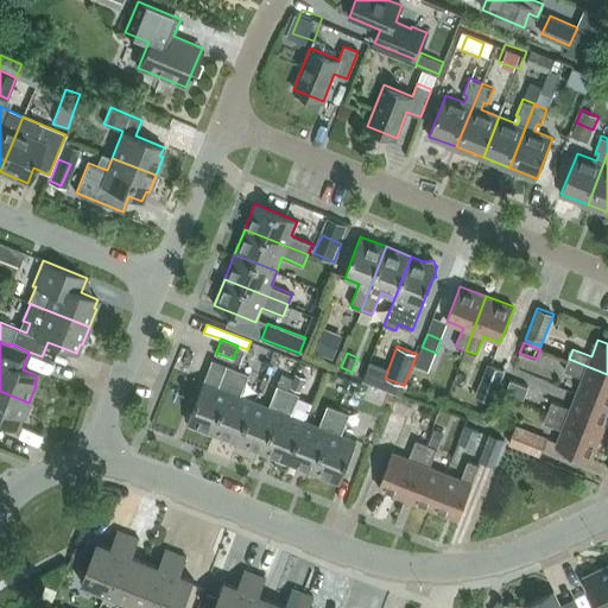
[(607,405),(607,374),(569,359),(564,369),(583,377),(577,392),(607,405)]
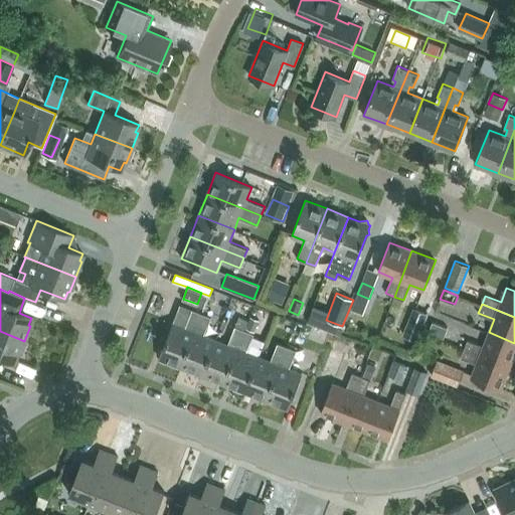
[(427,313),(412,307),(402,335),(417,341),(427,313)]
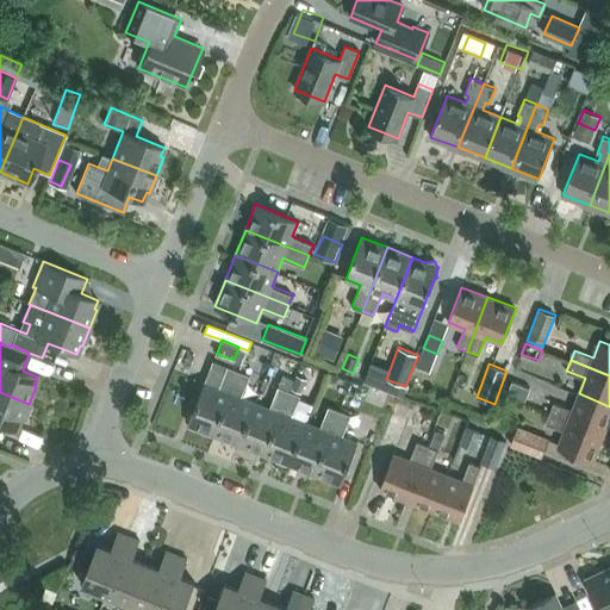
[(188,423),(215,434),(238,371),(228,366),(219,387),(205,381),(188,423)]
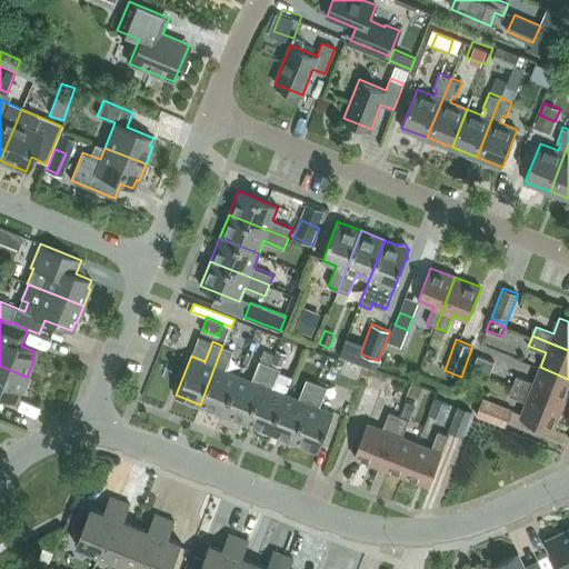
[(200,405),(223,413),(239,375),(226,369),(233,349),(222,346),(200,405)]
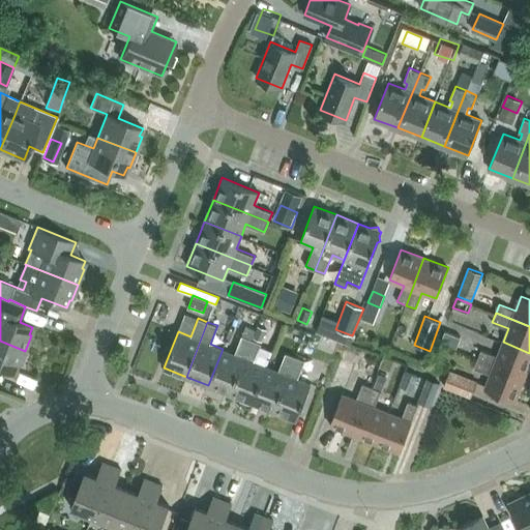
[(258,325),(254,337),(263,341),(267,329),(258,325)]
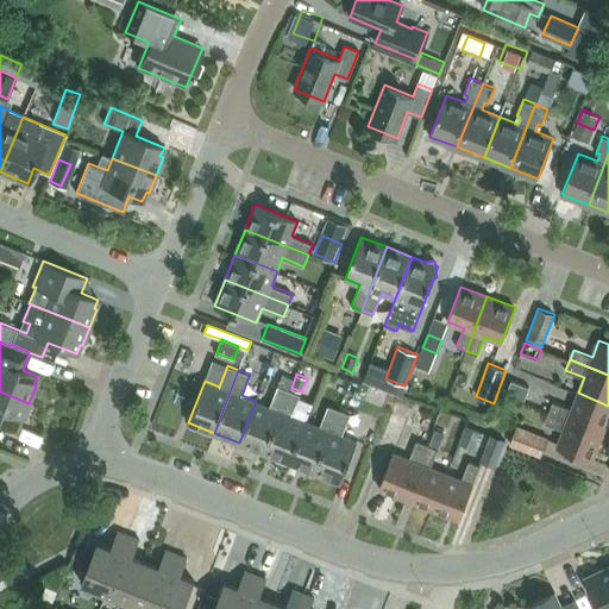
[(512,376),(506,393),(523,399),(529,383),(512,376)]
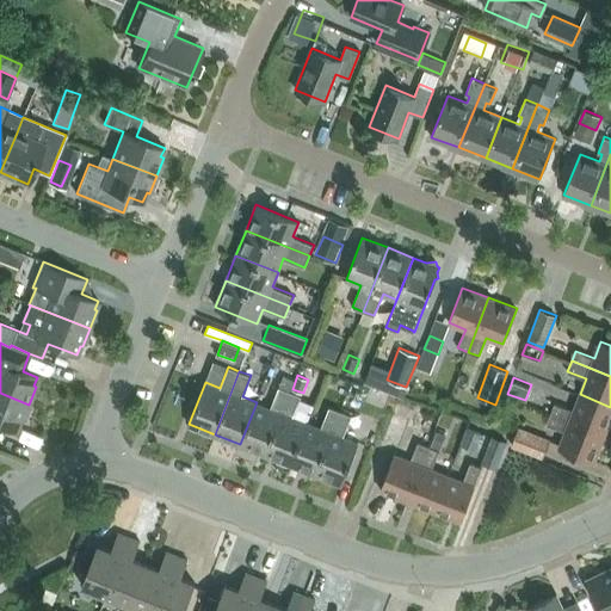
[(265,455),(290,390),(279,387),(271,408),(257,402),(240,444),(265,455)]
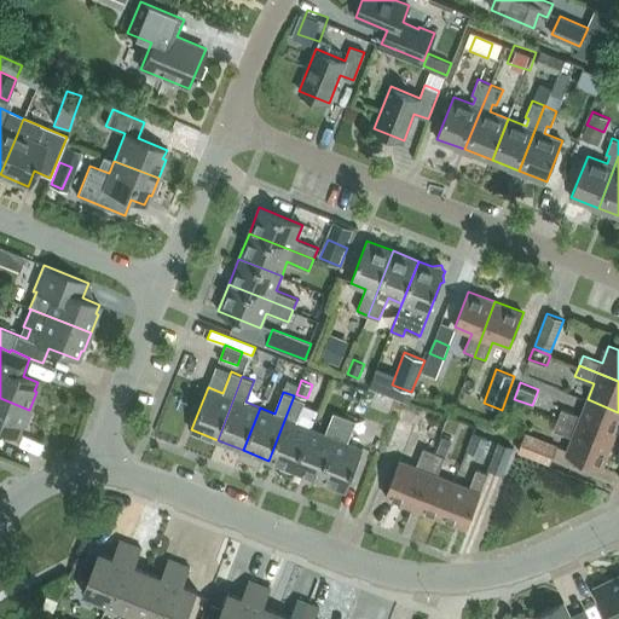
[(268,461),(294,470),(311,428),(296,422),(305,400),(294,395),(268,461)]
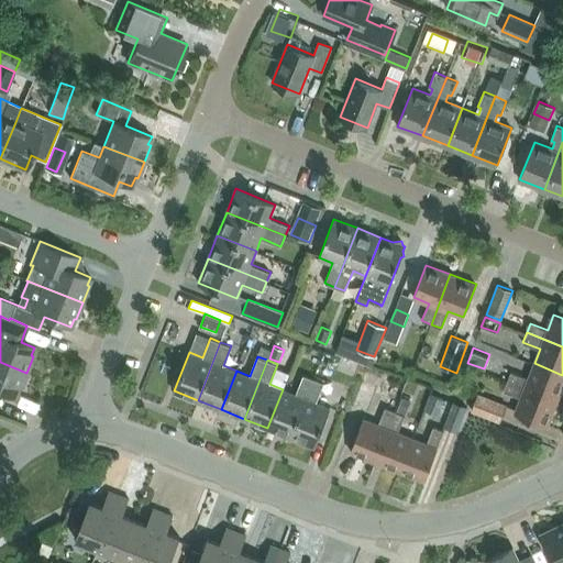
[(20,389),(26,373),(0,362),(0,392),(14,397),(18,388),(20,389)]
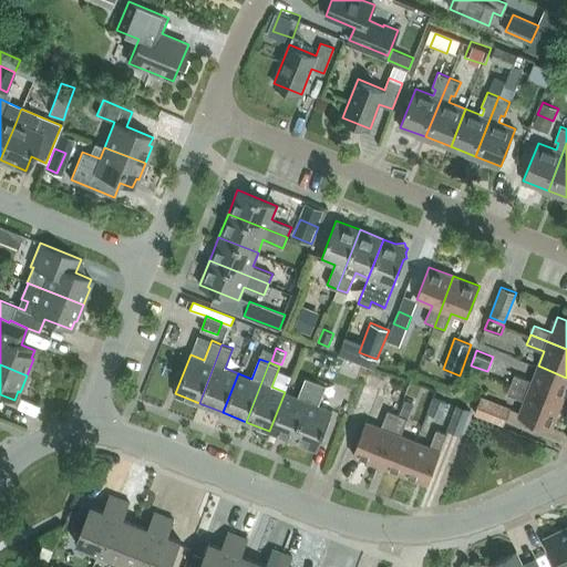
[(515,373),(511,383),(560,404),(566,388),(566,378),(538,366),(532,380),(515,373)]
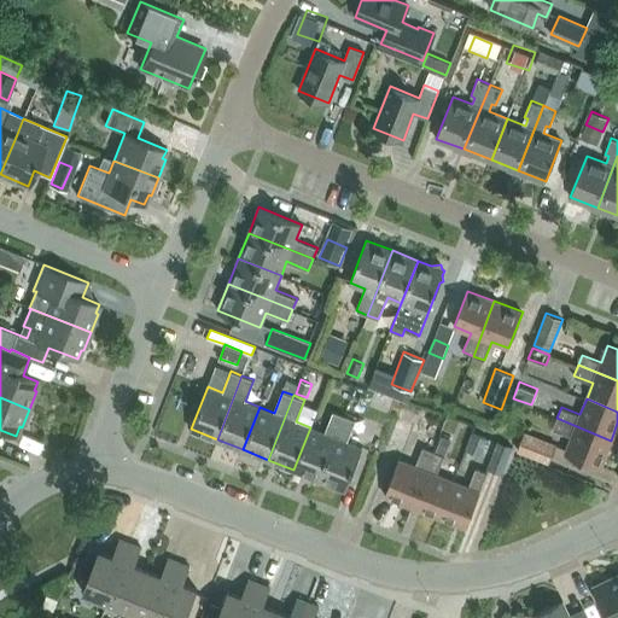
[(325,432),(310,427),(293,470),(319,479),(344,415),(333,410),(325,432)]
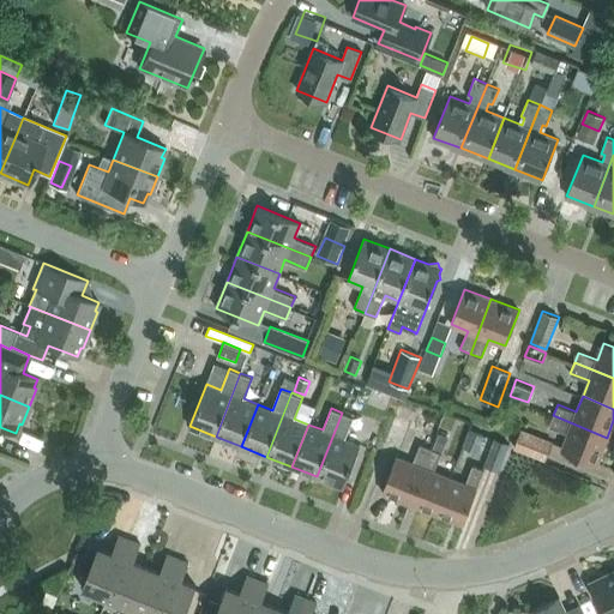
[(397,410),(386,435),(408,445),(419,420),(397,410)]
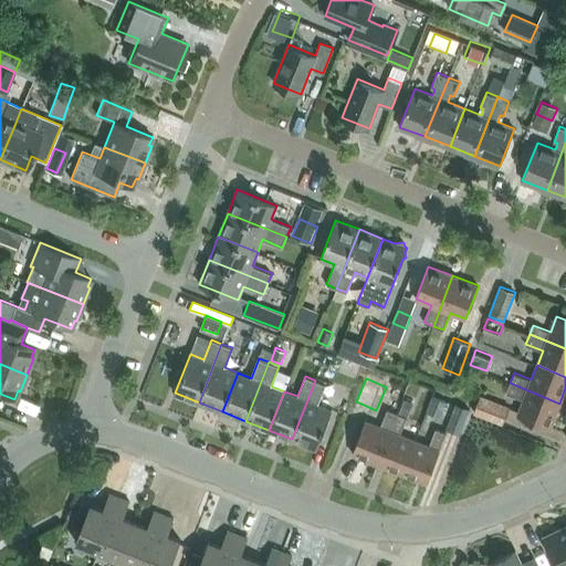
[(325,385),(315,380),(292,439),(316,449),(332,409),(317,405),(325,385)]
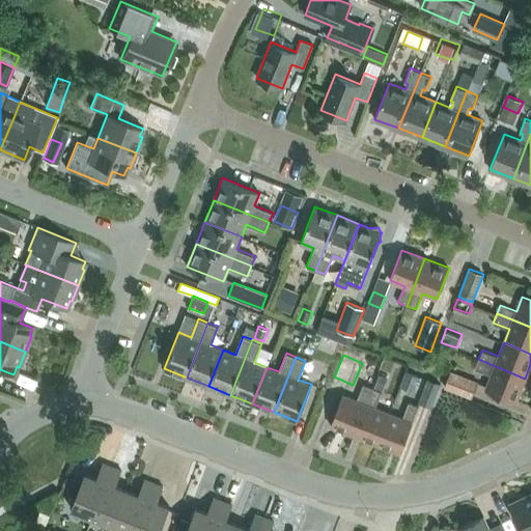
[(516,401),(525,379),(478,359),(475,368),(491,374),(485,389),(516,401)]
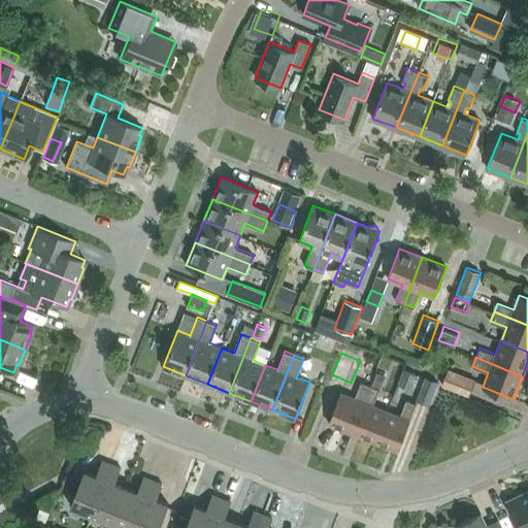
[(403,369),(398,384),(413,389),(418,374),(403,369)]
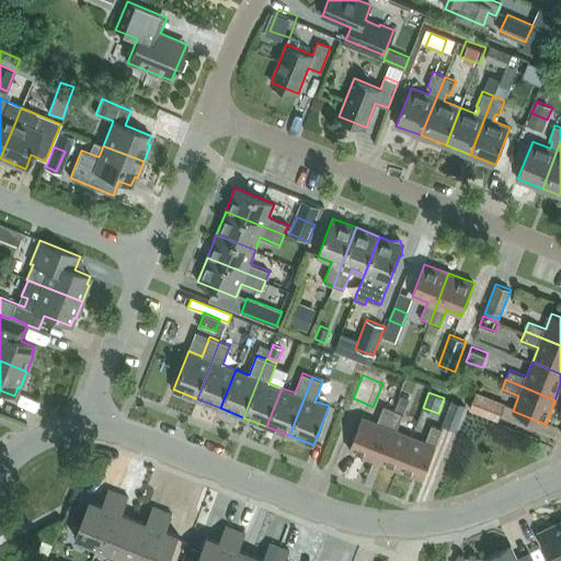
[(469,409),(499,421),(505,403),(476,392),(469,409)]
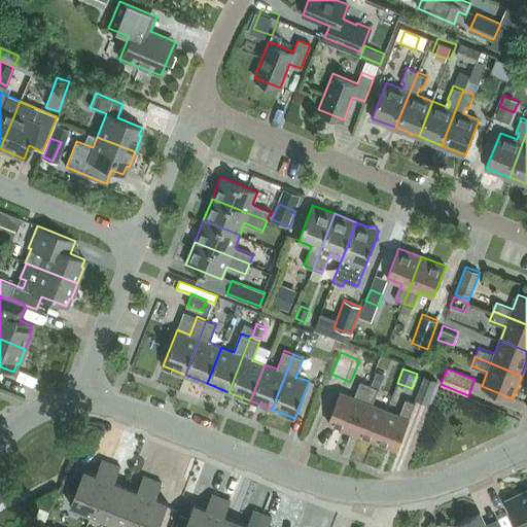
[(376,372),(372,384),(381,387),(385,375),(376,372)]
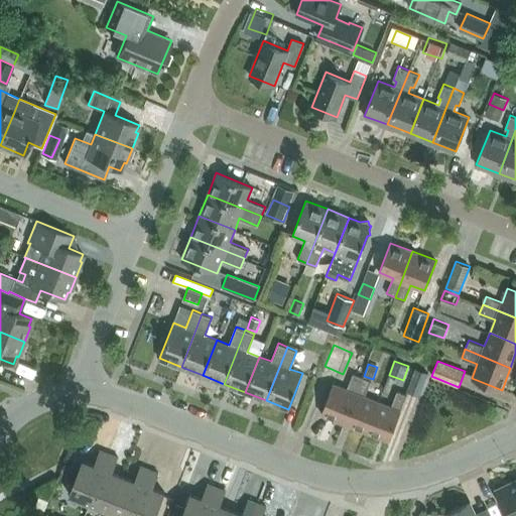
[(427,373),(416,368),(407,391),(418,395),(427,373)]
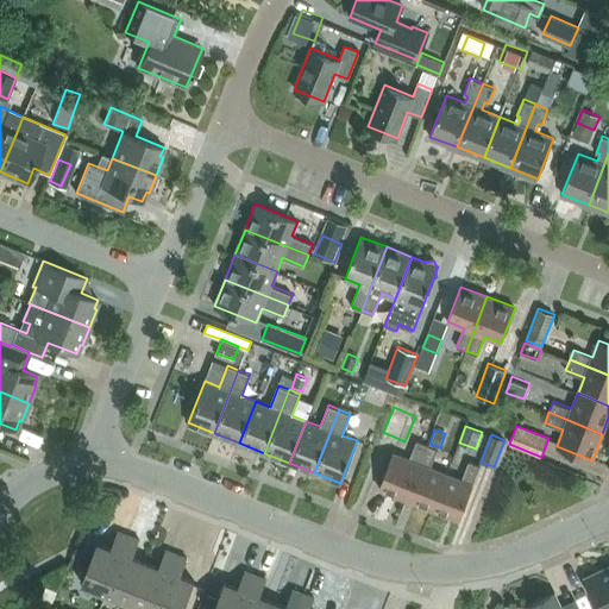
[(409,459),(393,452),(380,488),(406,498),(427,444),(416,440),(409,459)]
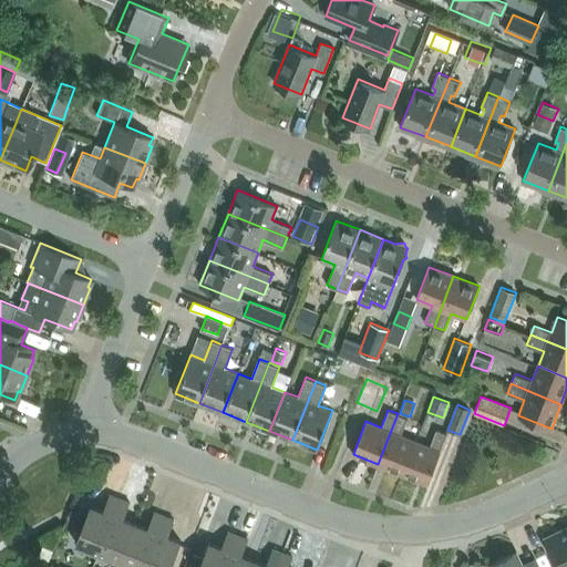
[(408,418),(398,413),(378,464),(403,474),(416,441),(401,435),(408,418)]
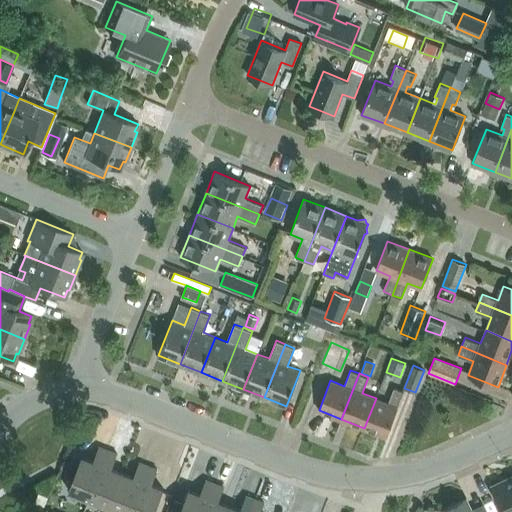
[(386,436),(404,391),(394,387),(388,403),(376,398),(364,428),(386,436)]
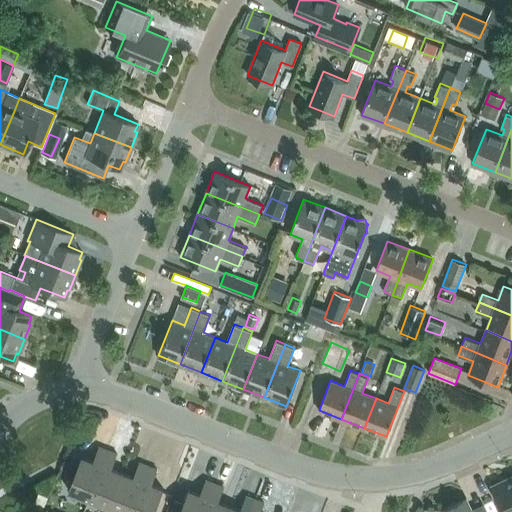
[(108,450),(99,446),(93,461),(82,456),(69,490),(89,498),(108,450)]
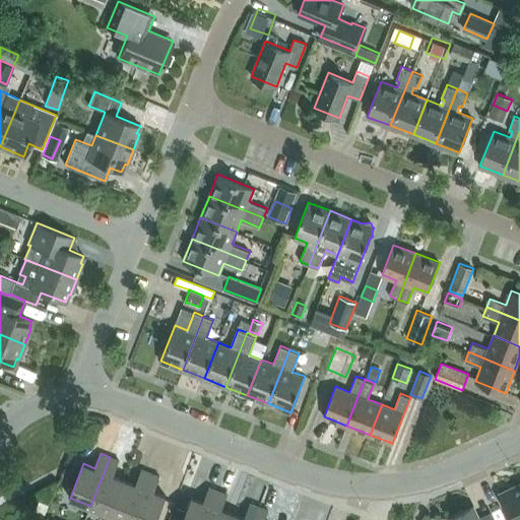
[(90,506),(111,514),(125,479),(113,475),(119,460),(110,457),(90,506)]
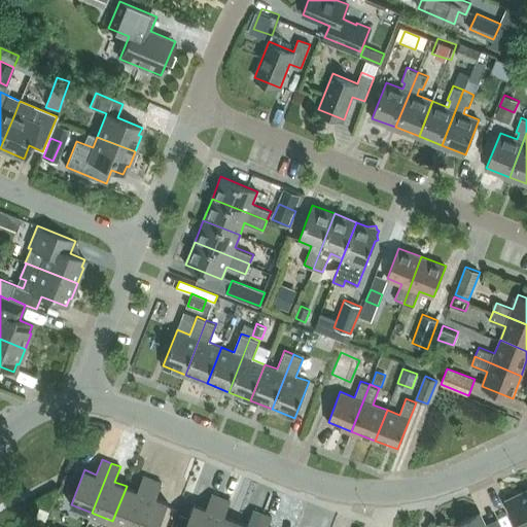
[(134,526),(152,480),(143,476),(138,491),(127,486),(112,521),(129,526),(134,526)]
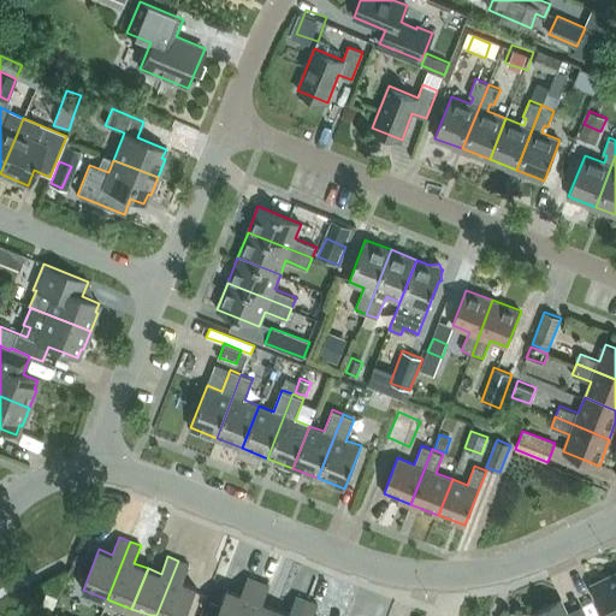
[(189,564),(178,561),(157,615),(185,615),(196,587),(183,582),(189,564)]
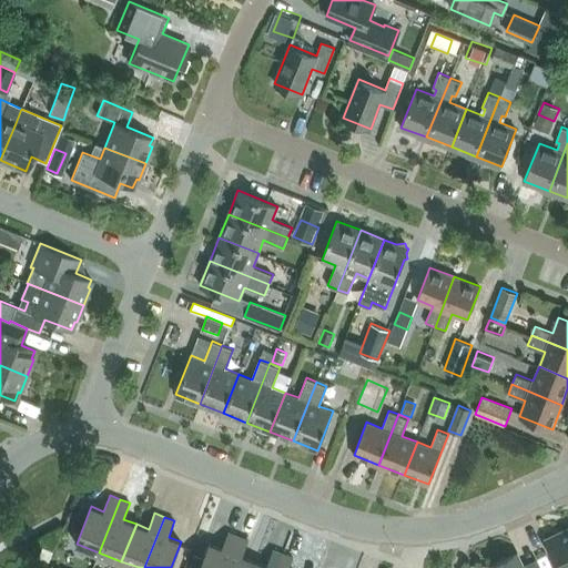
[(558,567),(567,567),(567,528),(546,539),(558,567)]
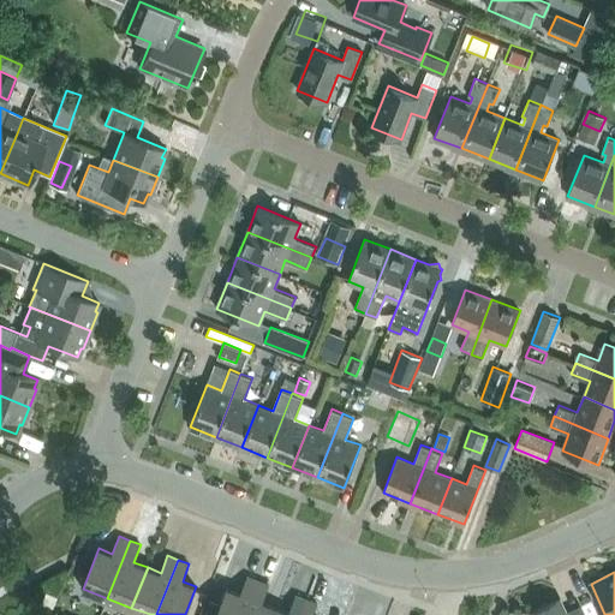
[(244,614),(258,580),(248,577),(240,593),(227,587),(221,604),(212,601),(206,614),(244,614)]
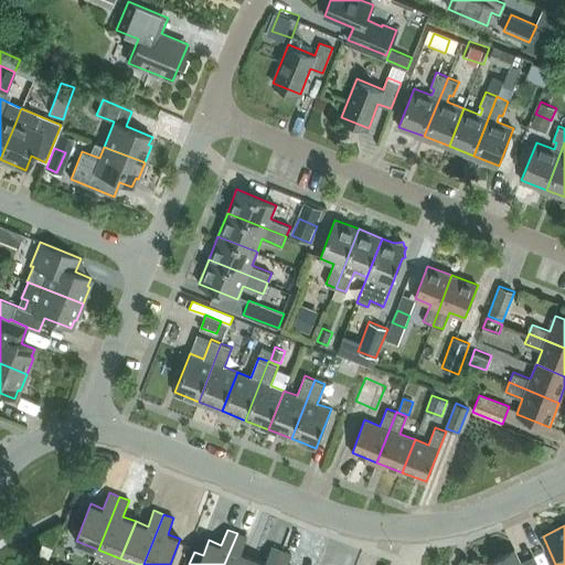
[(224,564),(249,564),(253,557),(241,553),(247,537),(237,533),(224,564)]
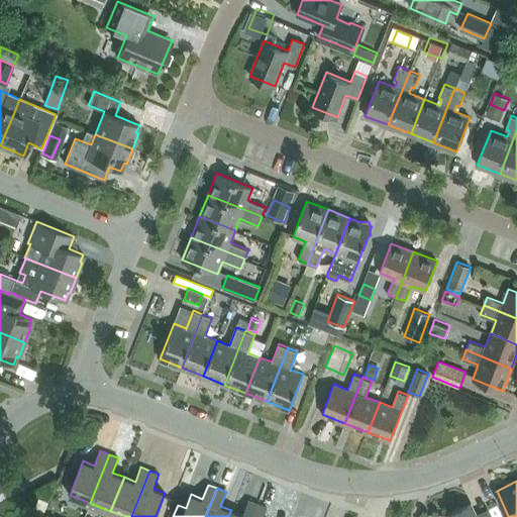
[(44,510),(48,501),(39,497),(35,506),(44,510)]
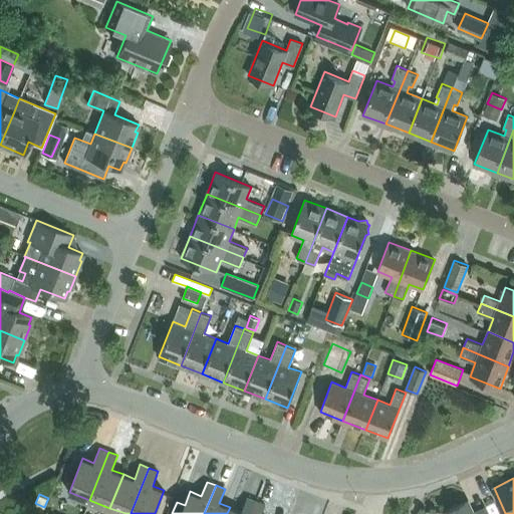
[(250,513),(256,501),(247,497),(241,512),(230,507),(227,513),(250,513)]
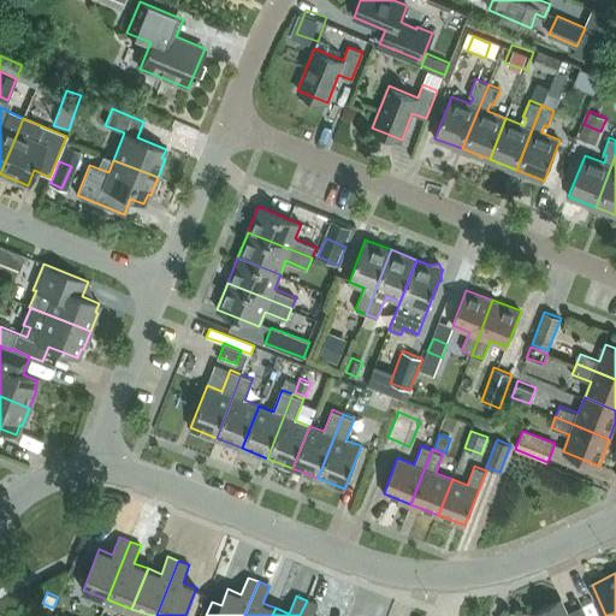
[(568,615),(561,599),(533,612),(533,615),(568,615)]
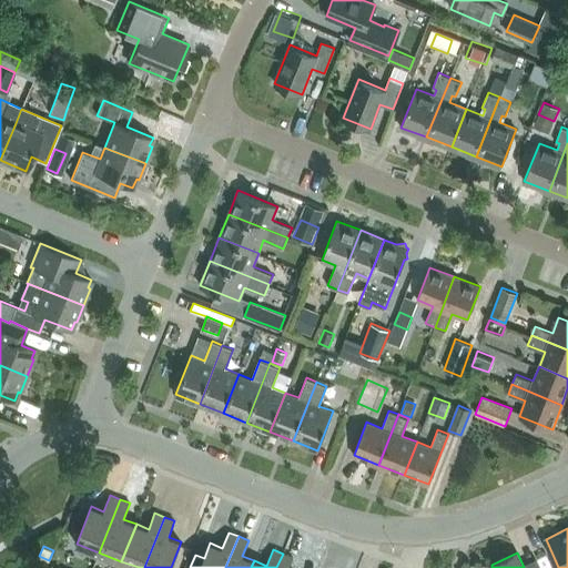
[(288,567),(293,557),(283,554),(276,567),(288,567)]
